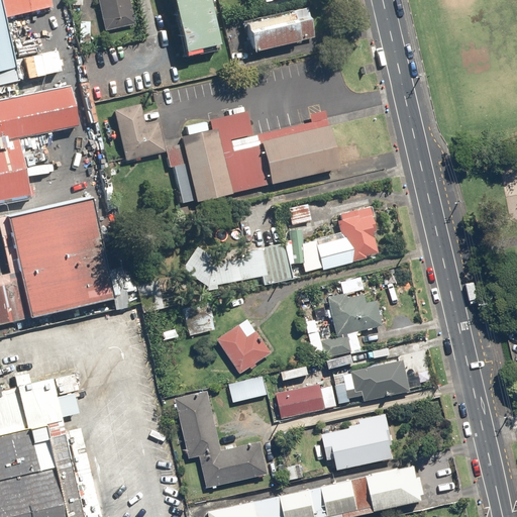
[(0,0),(0,13),(1,19),(48,7),(46,0),(0,0)]
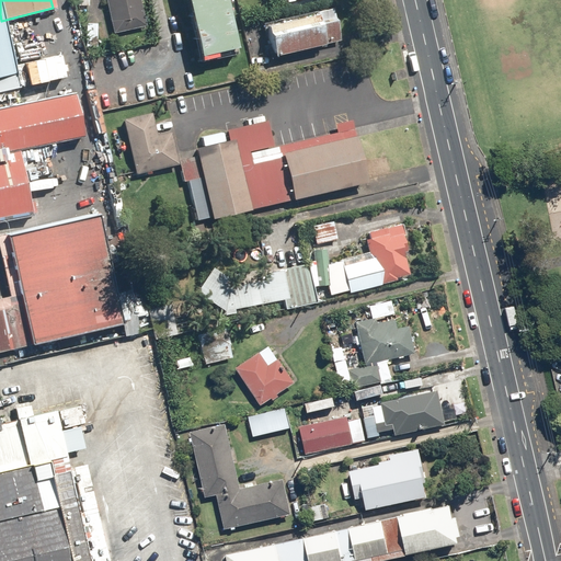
[(138,0),(103,0),(112,34),(145,26),(138,0)]
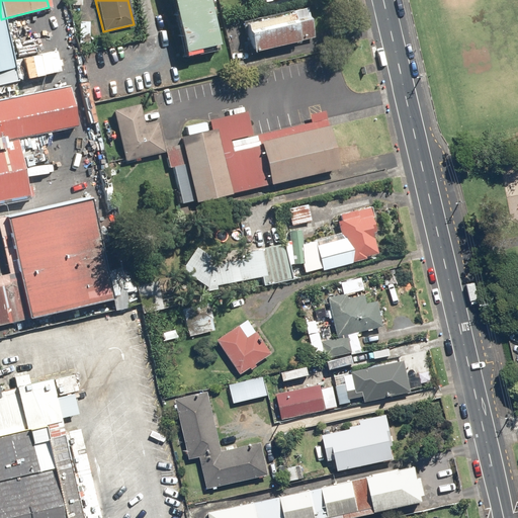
[(205,0),(170,0),(181,51),(216,42),(205,0)]
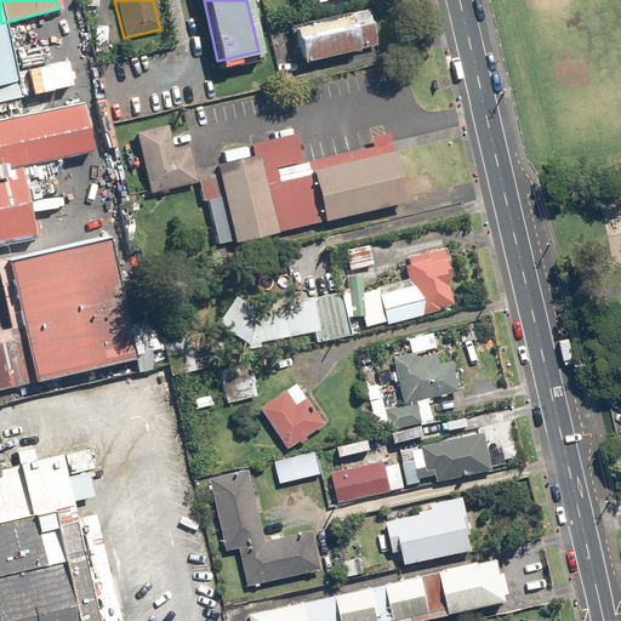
[(368,6),(291,23),(298,61),(376,44),(368,6)]
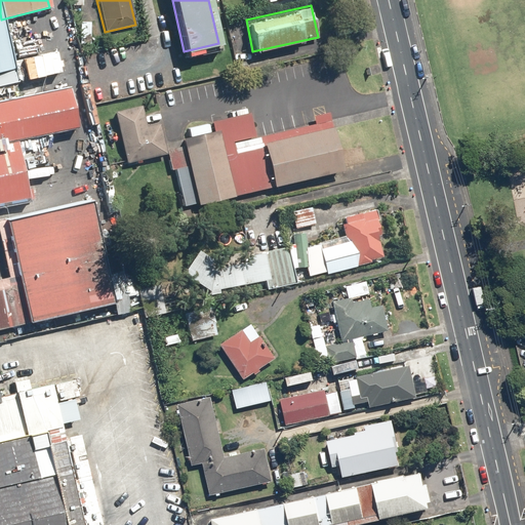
[(0,85),(17,82),(0,13),(0,85)]
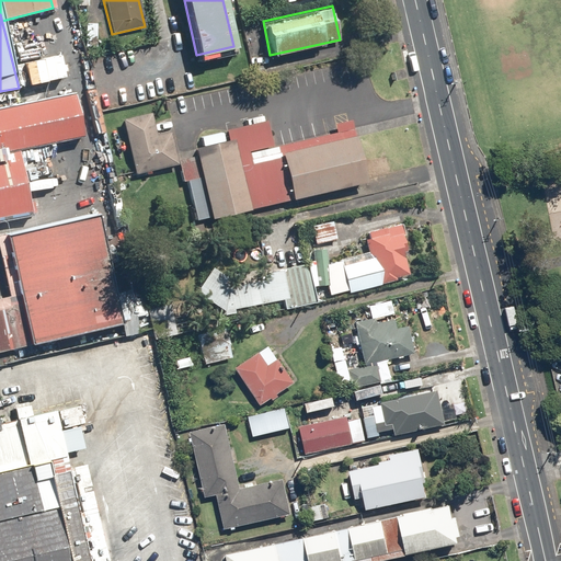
[(95,24),(84,24),(84,42),(87,42),(87,46),(94,46),(94,42),(96,42),(95,24)]
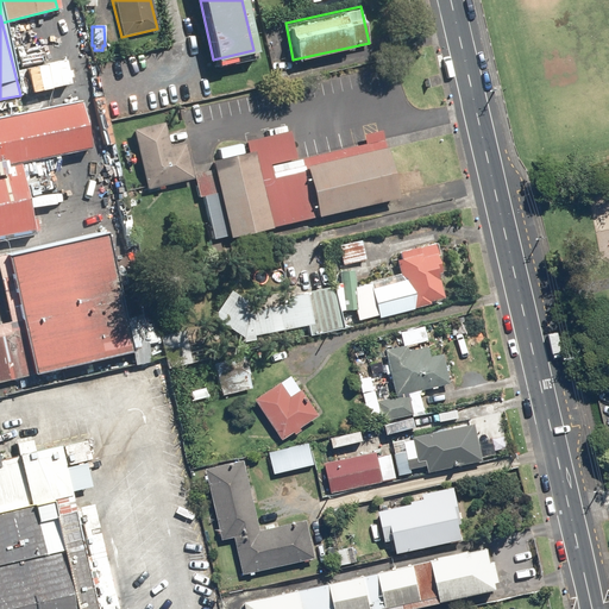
[(0,238),(30,232),(14,163),(88,146),(77,99),(0,115),(0,238)]
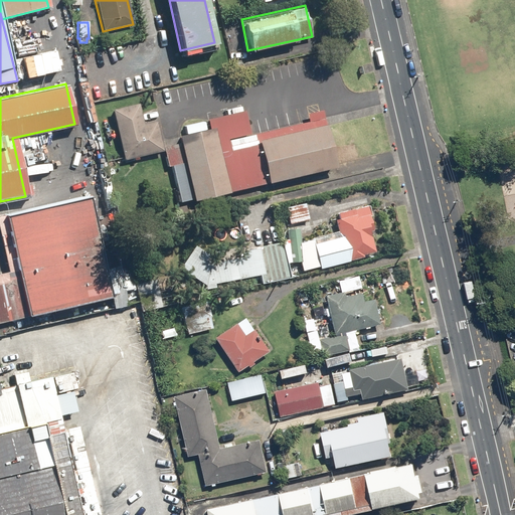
[(112,110),(123,159),(163,150),(155,118),(143,121),(139,104),(112,110)]
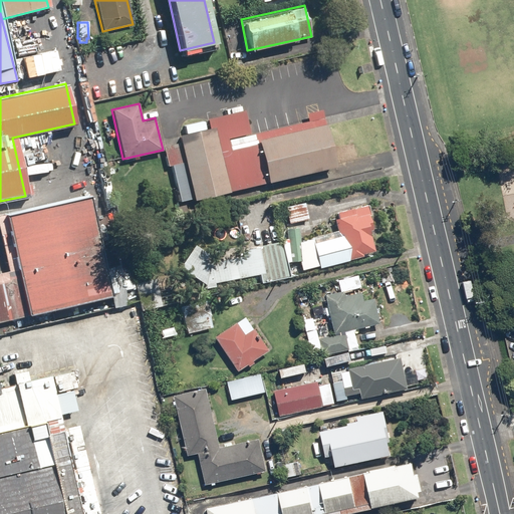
[(212,127),(228,192),(334,167),(320,108),(304,112),(307,122),(250,137),(243,109),(210,117),(212,127)]
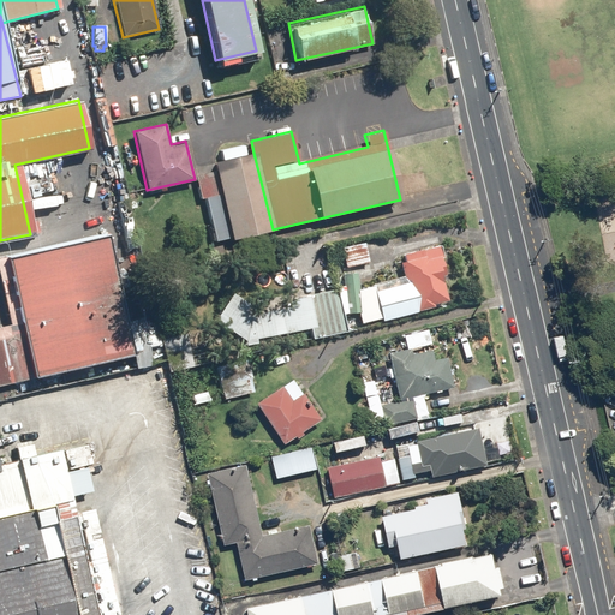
[(273,230),(254,153),(213,162),(214,171),(193,175),(199,198),(204,197),(215,243),(273,230)]
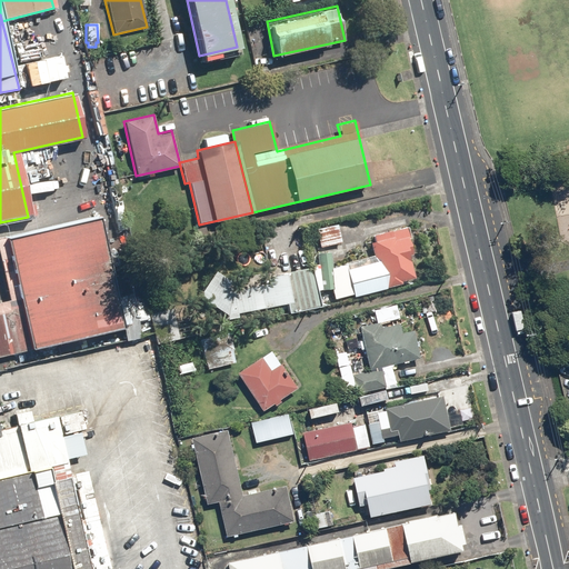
[(17,300),(28,349),(122,328),(96,216),(2,238),(16,297),(17,300)]
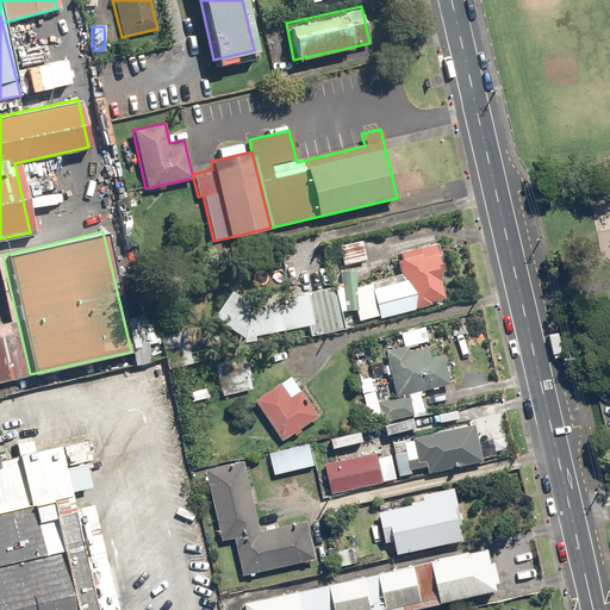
[(359,240),(336,246),(342,266),(365,261),(359,240)]
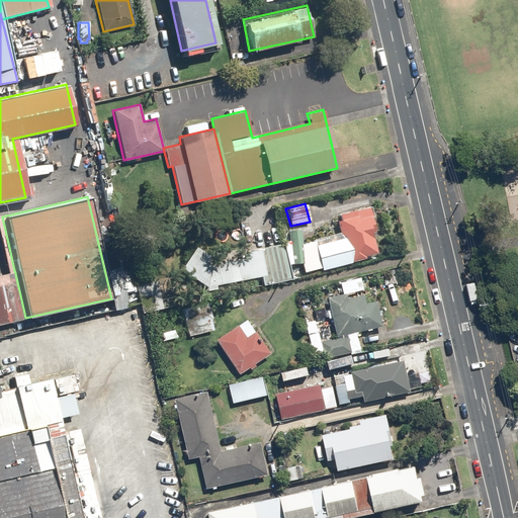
[(194,246),(179,268),(210,290),(216,285),(259,276),(261,286),(290,279),(272,204),(237,212),(245,250),(211,258),(194,246)]
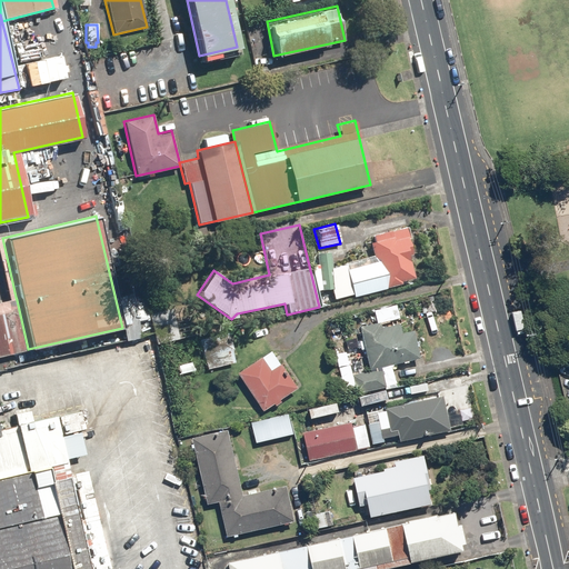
[(372,256),(343,262),(353,297),(417,280),(403,227),(368,236),(372,256)]
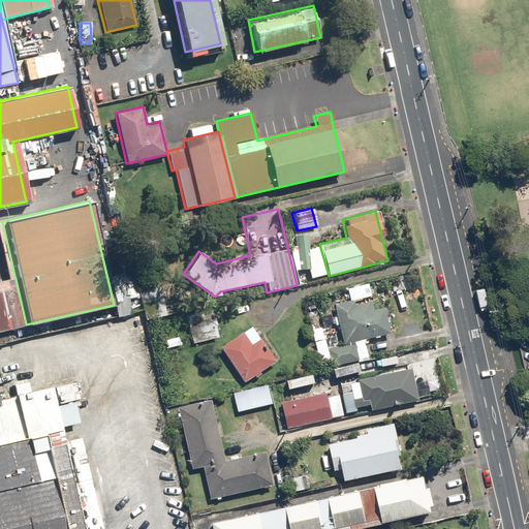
[(293,236),(294,246),(290,247),(292,270),(311,268),(308,234),(293,236)]
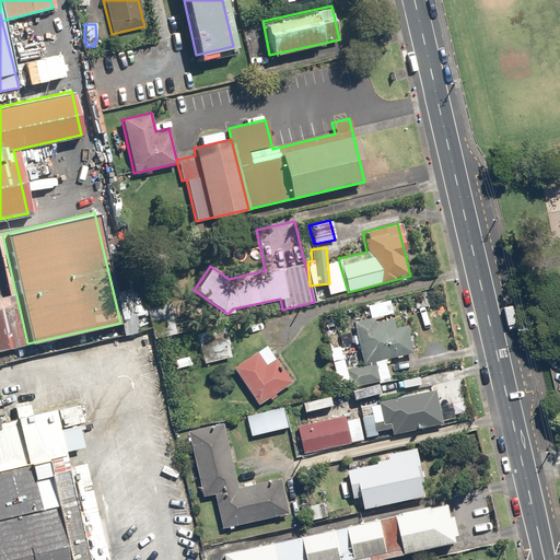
[(138,286),(114,291),(124,336),(148,330),(138,286)]
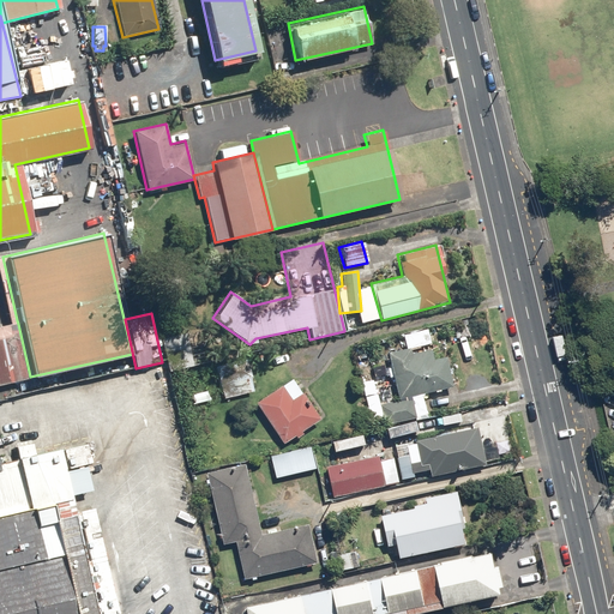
[(182,317),(157,321),(168,371),(193,366),(191,357),(202,355),(197,330),(185,332),(182,317)]
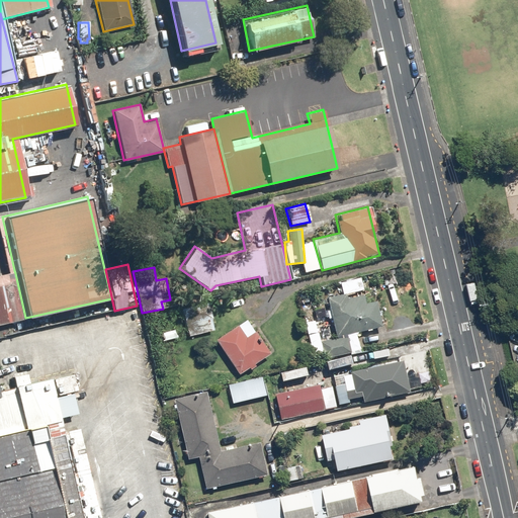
[(0,324),(25,318),(15,273),(0,276),(0,324)]
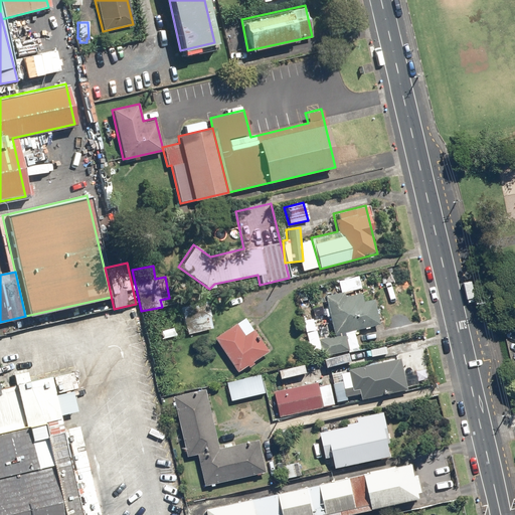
[(320,339),(324,355),(350,349),(346,334),(381,325),(375,299),(365,302),(363,293),(347,297),(346,292),(362,288),(359,276),(337,281),(340,293),(327,296),(336,335),(320,339)]
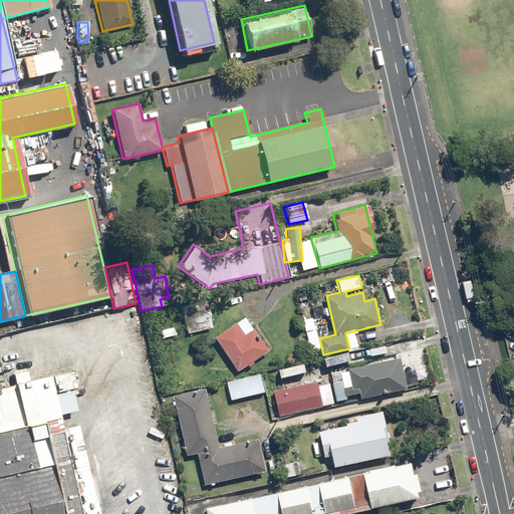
[(205,306),(183,311),(187,333),(210,328),(205,306)]
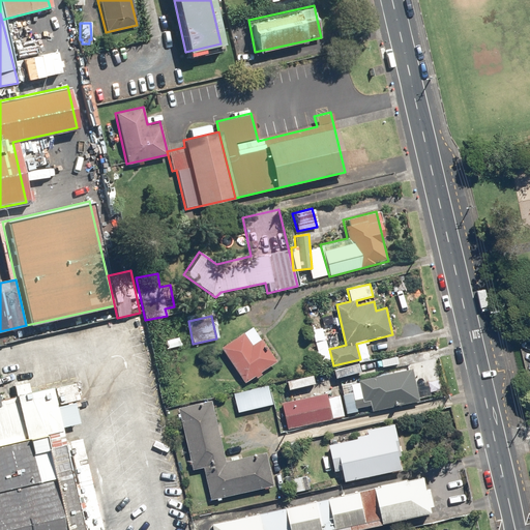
[(254,327),(223,347),(244,381),(275,361),(254,327)]
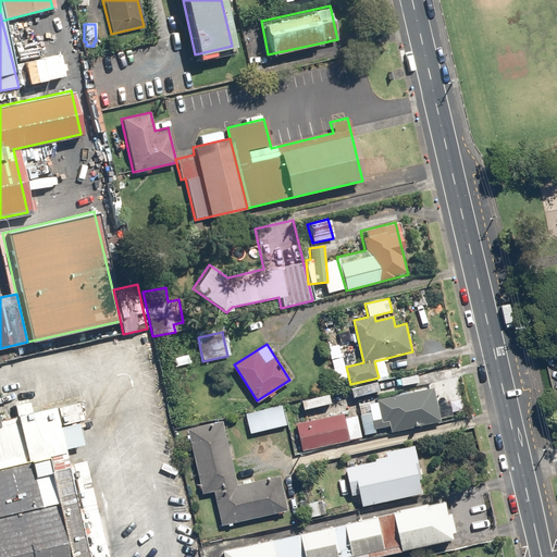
[(433,387),(378,399),(382,421),(391,419),(393,432),(441,422),(433,387)]
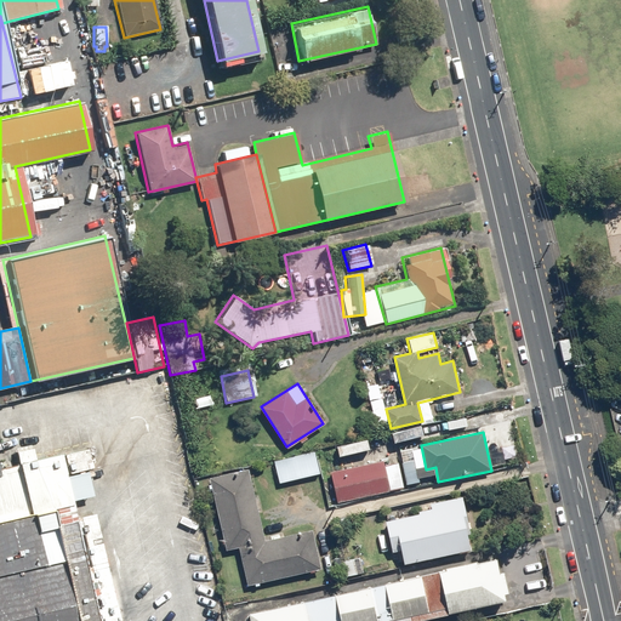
[(368,438),(337,446),(340,457),(370,449),(368,438)]
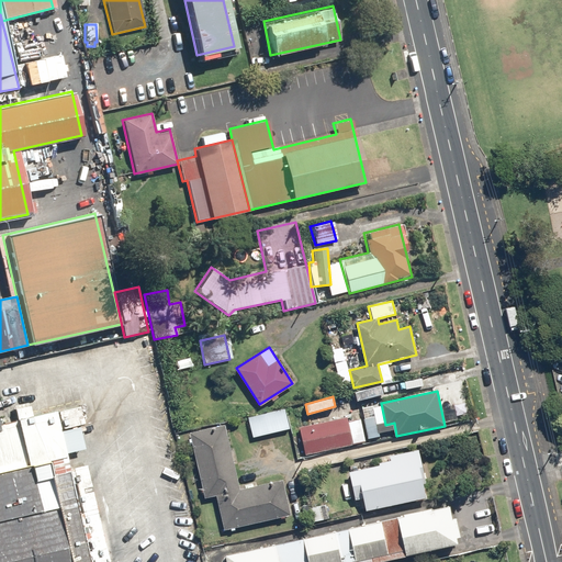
[(0,469),(81,450),(76,427),(59,430),(54,411),(31,416),(27,405),(11,408),(14,420),(0,424),(0,469)]
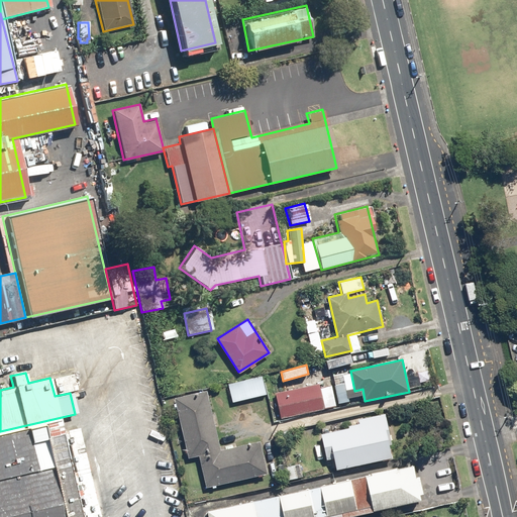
[(263,376),(228,384),(232,403),(267,395),(263,376)]
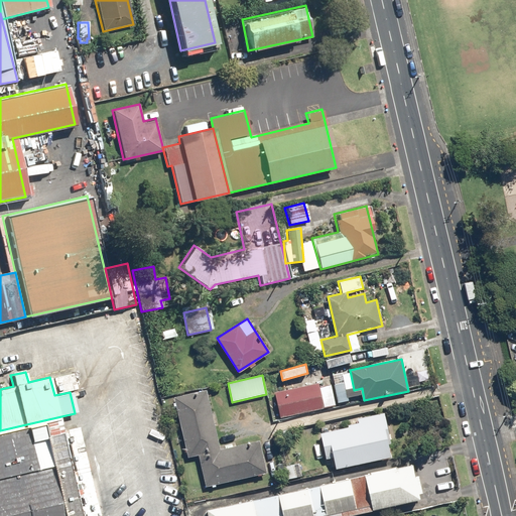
[(318,382),(275,392),(280,418),(325,408),(318,382)]
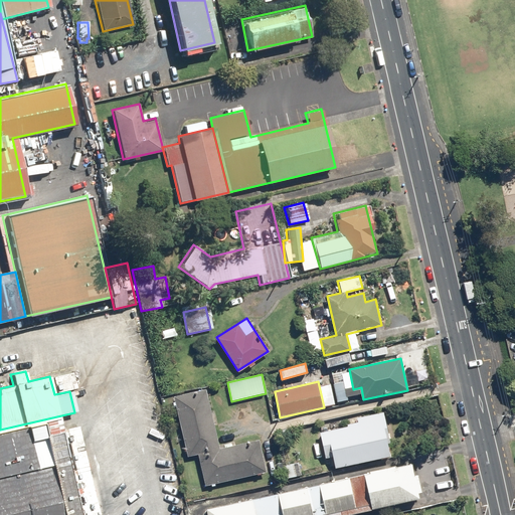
[(206,390),(174,398),(189,458),(198,455),(206,486),(266,472),(258,439),(220,448),(206,390)]
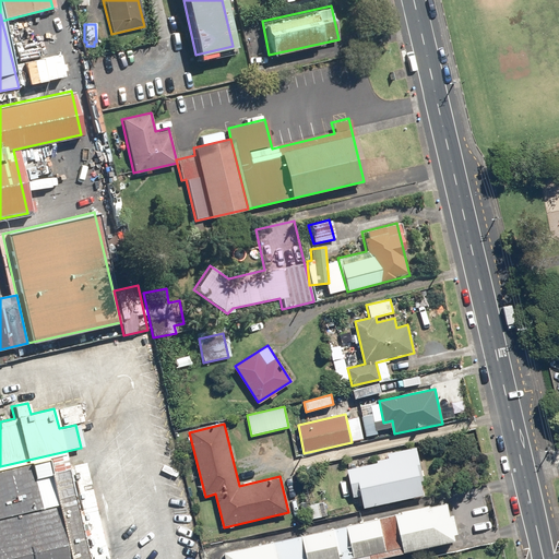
[(378,464),(346,470),(354,509),(427,495),(418,447),(387,453),(388,459),(377,461),(378,464)]
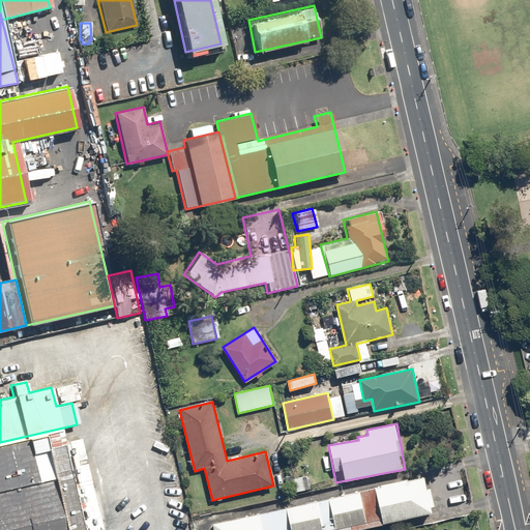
[(41,435),(0,444),(0,529),(82,529),(62,444),(45,448),(41,435)]
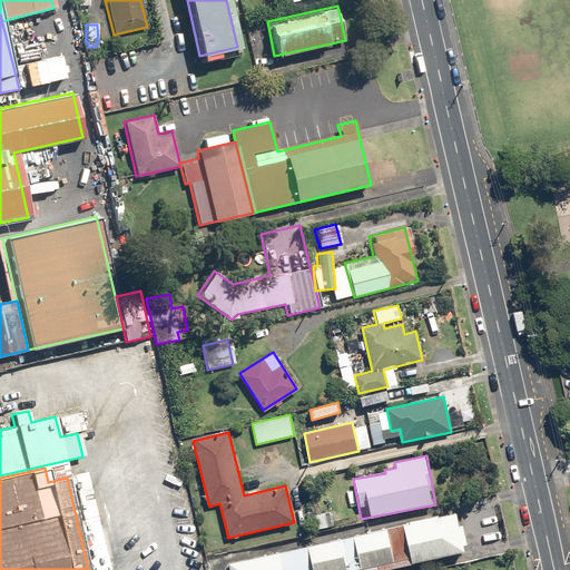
[(409,523),(229,563),(231,569),(377,569),(464,550),(462,544),(468,543),(463,526),(459,526),(457,512),(438,517),(438,514),(409,520),(409,523)]
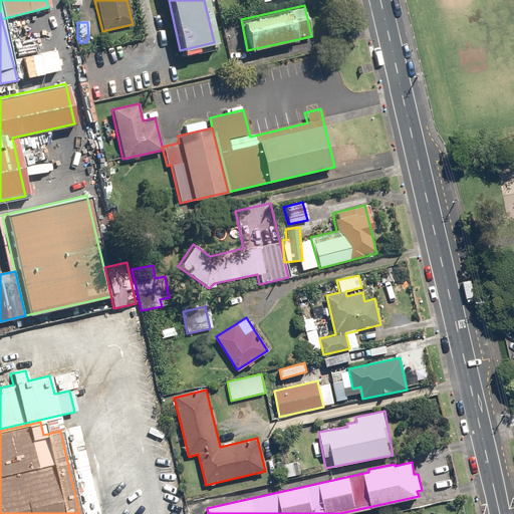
[(297,475),(294,463),(284,465),(287,477),(297,475)]
